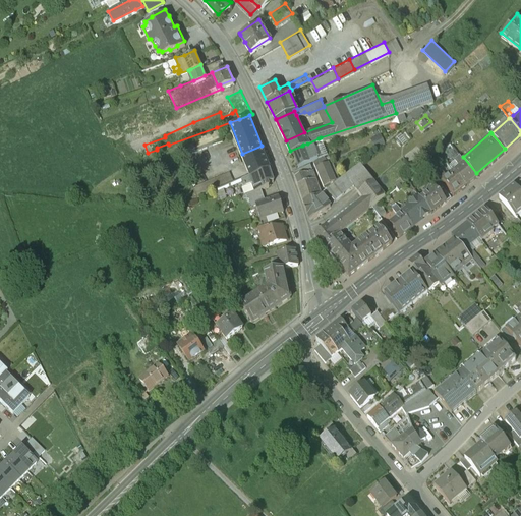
[(303,145),(302,146),(293,149),(298,163),(317,155),(313,145),(312,141),(307,144),(303,145)]
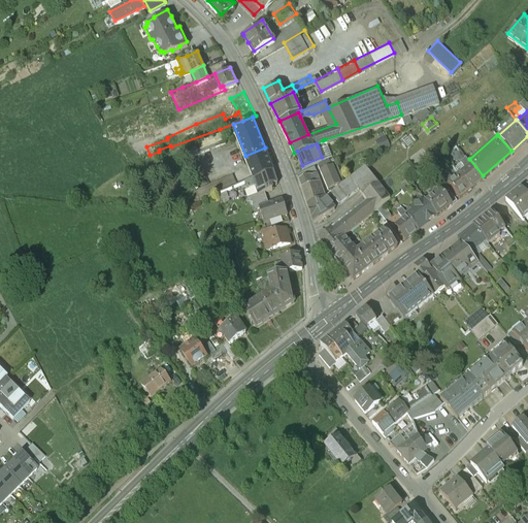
[(265,148),(245,156),(253,174),(255,174),(272,167),(265,148)]
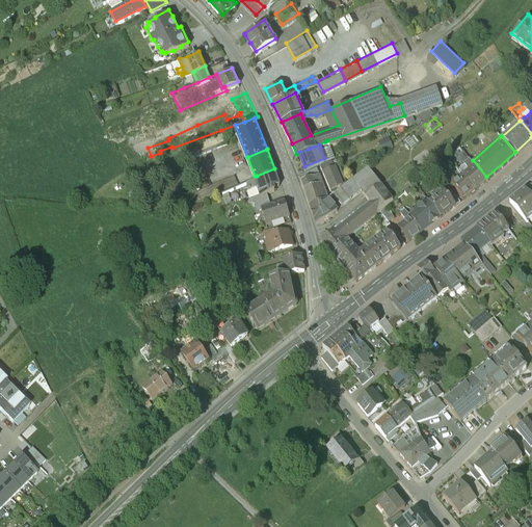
[(473,160),(469,155),(463,158),(470,165),(462,170),(475,186),(486,177),(473,160)]
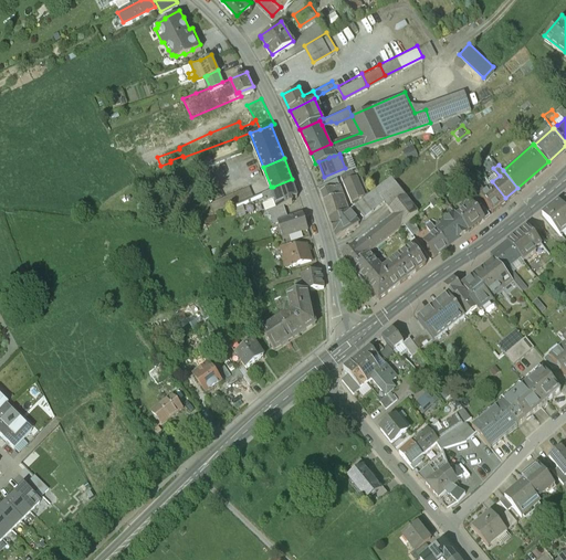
[(353,168),(341,173),(352,198),(364,192),(353,168)]
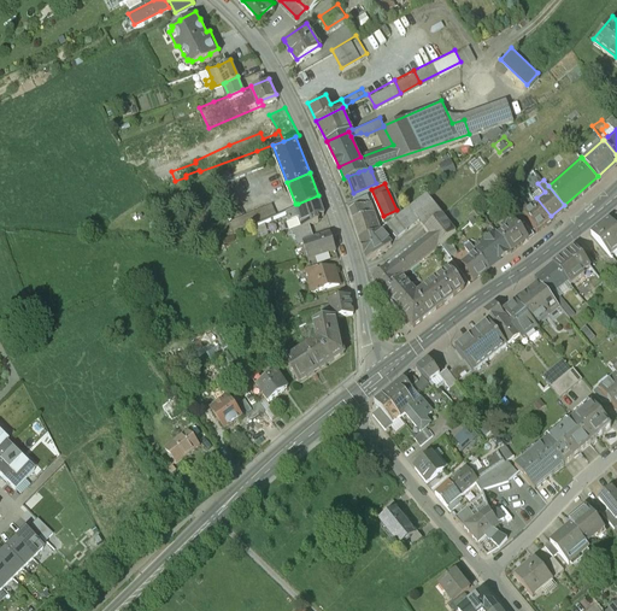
[(368,191),(347,199),(350,206),(370,199),(368,191)]
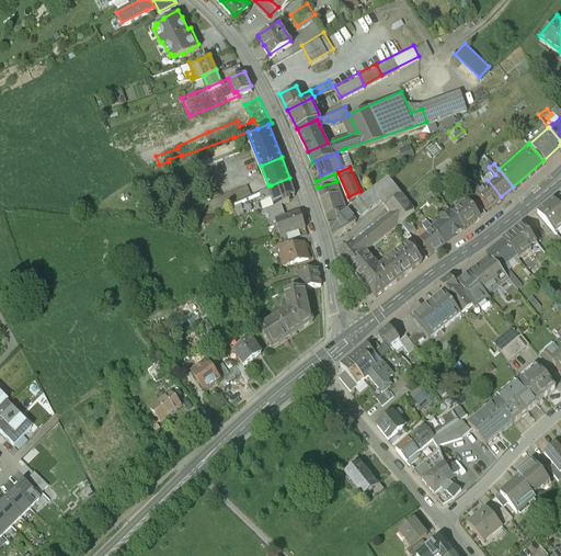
[(488,180),(480,186),(472,176),(467,180),(488,205),(501,196),(488,180)]
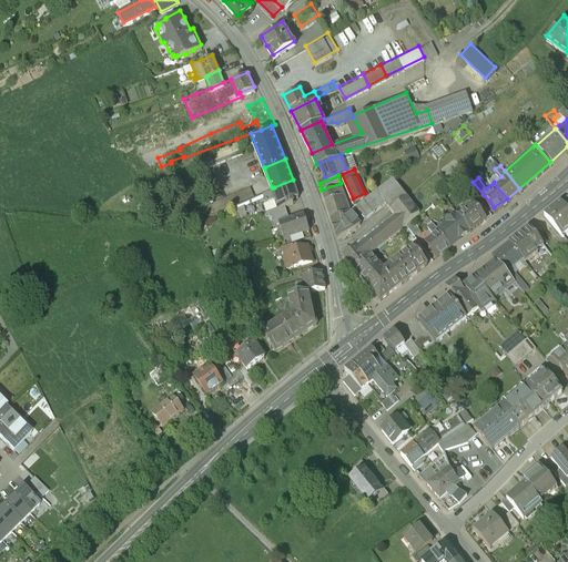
[(293,180),(274,187),(272,187),(263,192),(265,200),(274,197),(276,204),(276,205),(284,203),(293,200),(291,195),(298,193),(293,180)]
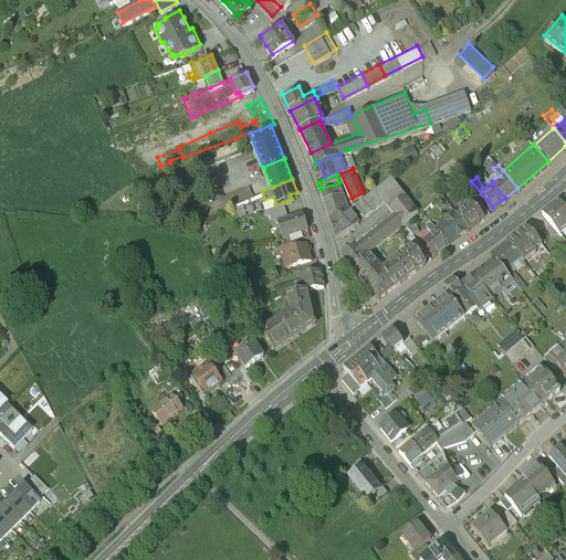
[(321,189),(329,215),(346,209),(348,208),(343,190),(339,182),(321,189)]
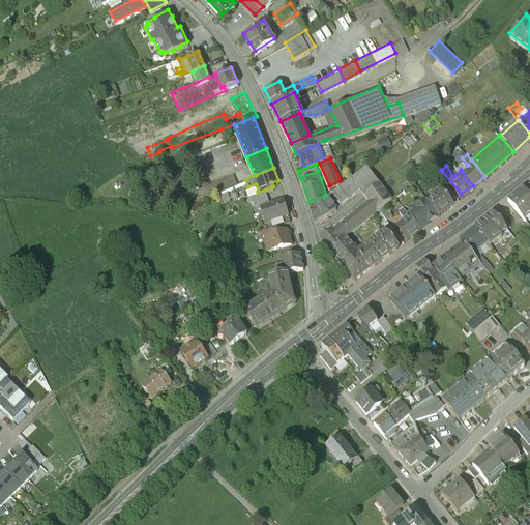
[(232,172),(195,187),(199,199),(236,182),(232,172)]
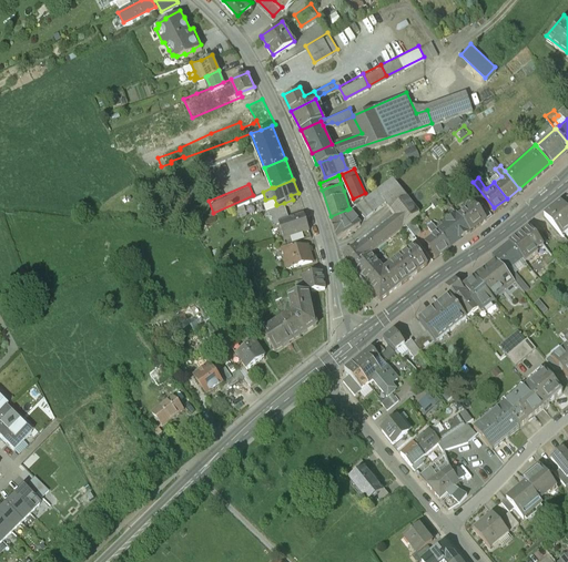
[(377,187),(366,196),(375,207),(386,200),(377,187)]
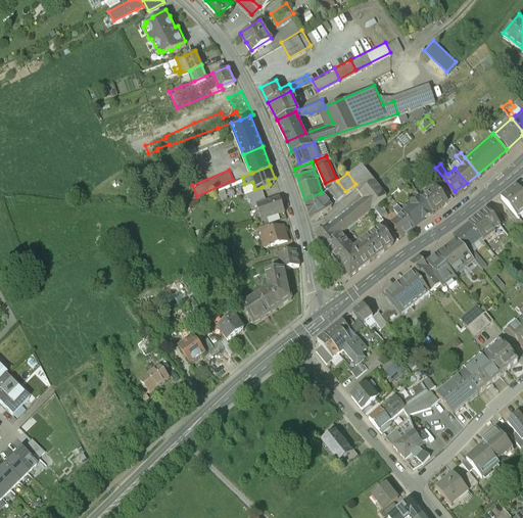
[(420,182),(413,174),(408,178),(415,186),(420,182)]
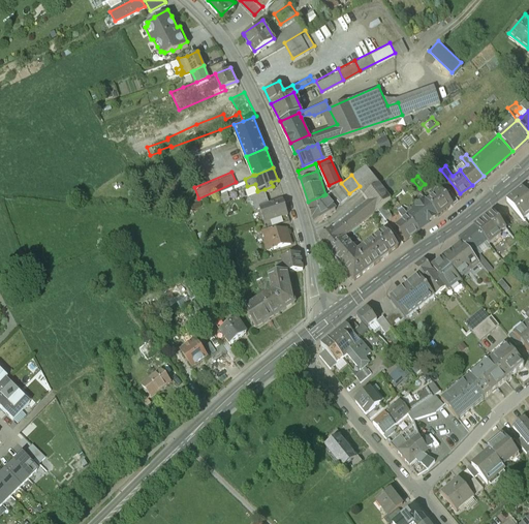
[(379,181),(364,192),(368,198),(375,208),(377,206),(382,202),(391,195),(379,181)]
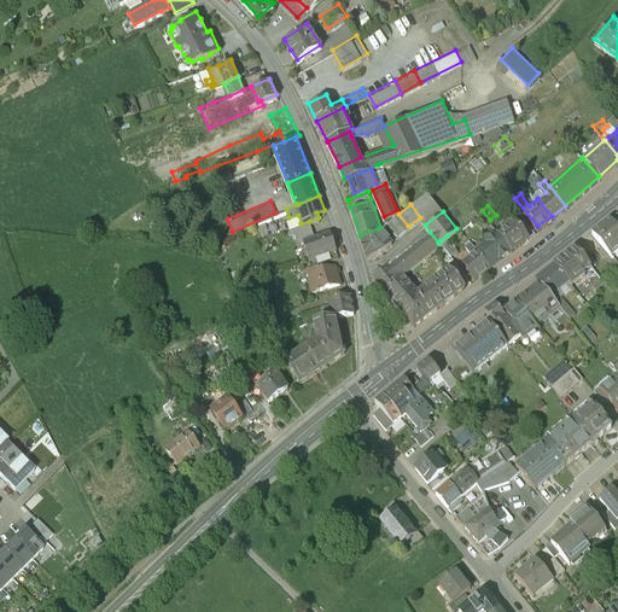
[(398,214),(386,222),(396,234),(408,226),(398,214)]
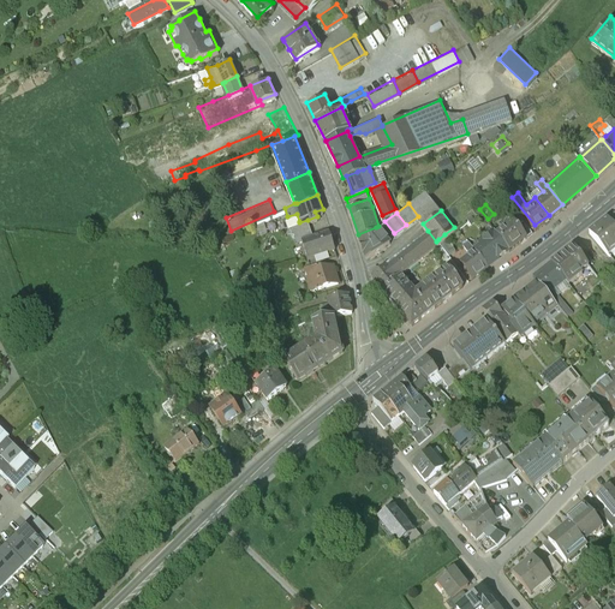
[(614,224),(605,214),(589,227),(611,252),(614,257),(614,224)]
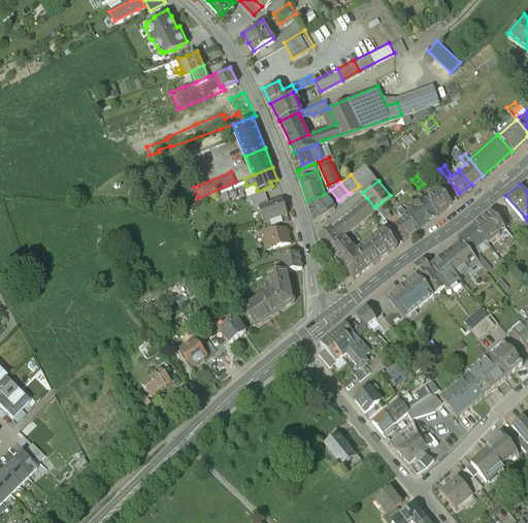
[(440,185),(425,196),(437,210),(452,199),(440,185)]
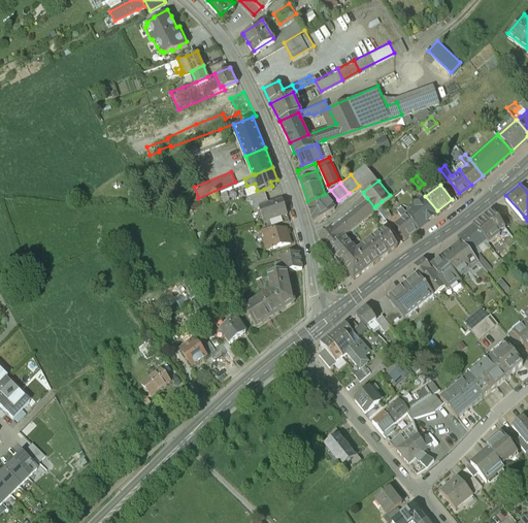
[(264,189),(257,191),(257,190),(251,192),(253,199),(266,194),(264,189)]
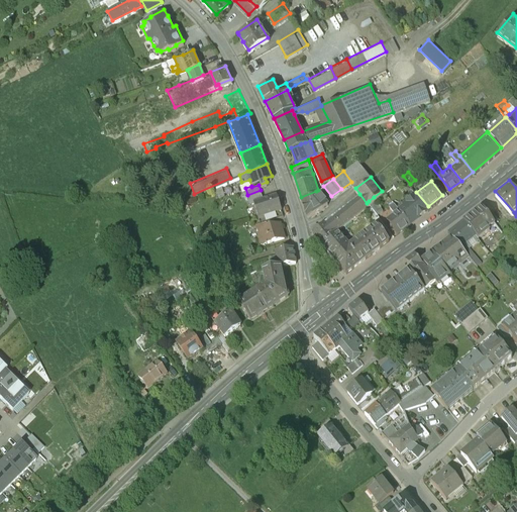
[(261,190),(247,195),(249,201),(253,200),(253,199),(263,196),(261,190)]
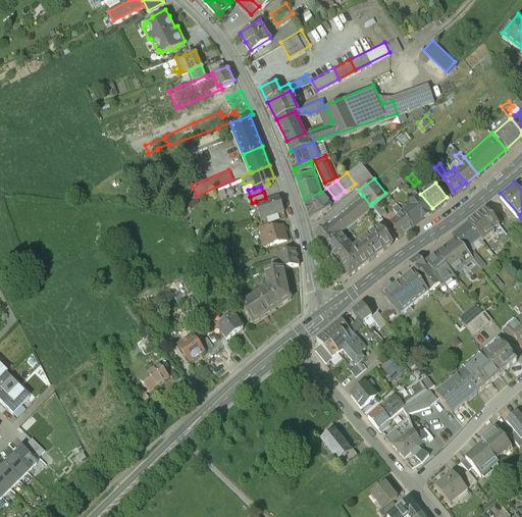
[(318,195),(304,199),(310,217),(325,208),(330,204),(321,192),(319,193),(318,195)]
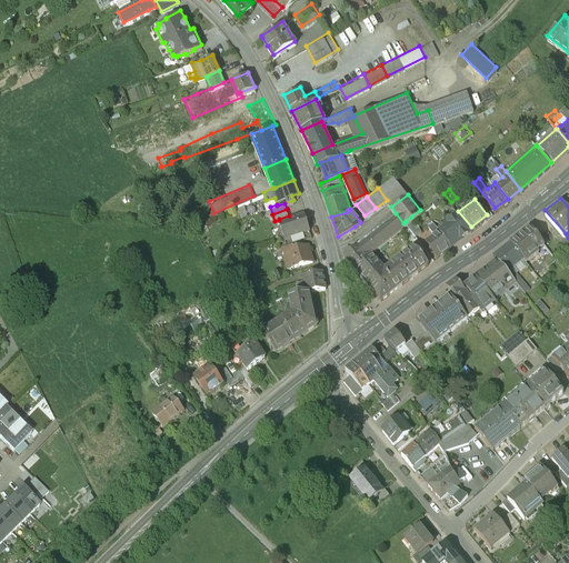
[(289,215),(279,219),(279,220),(285,235),(310,227),(305,210),(289,215)]
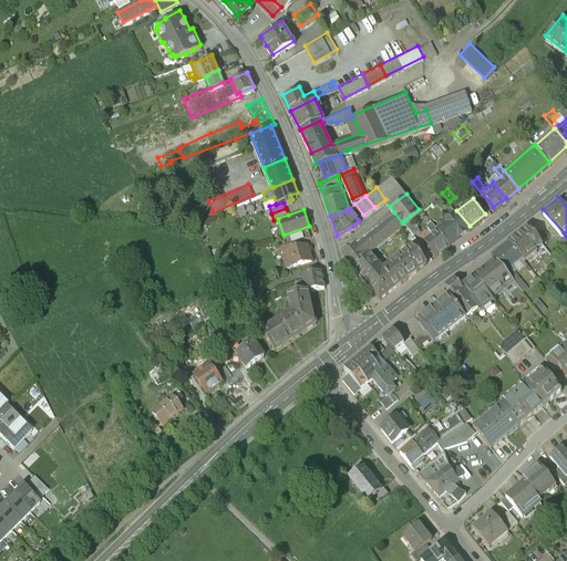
[(455,209),(451,213),(445,211),(444,218),(441,220),(442,221),(436,226),(449,241),(470,226),(456,210),(455,209)]
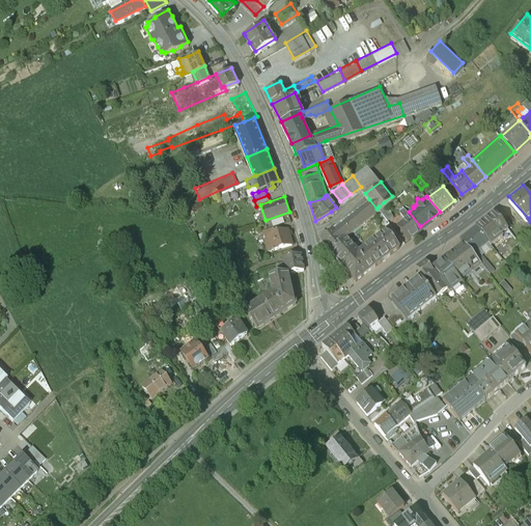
[(369,199),(346,216),(355,226),(376,209),(369,199)]
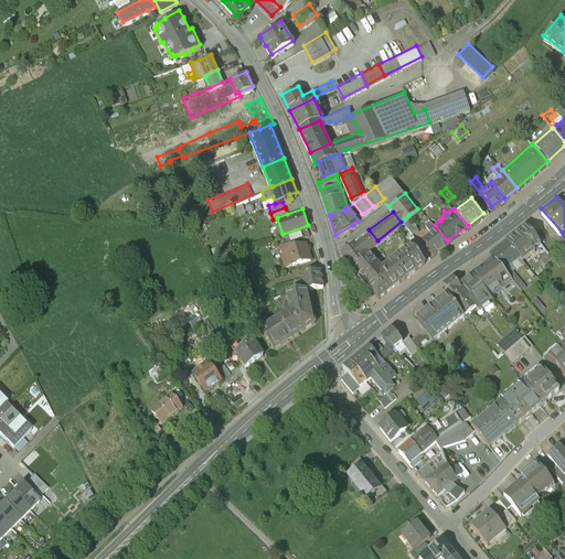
[(408,215),(403,219),(412,230),(417,226),(408,215)]
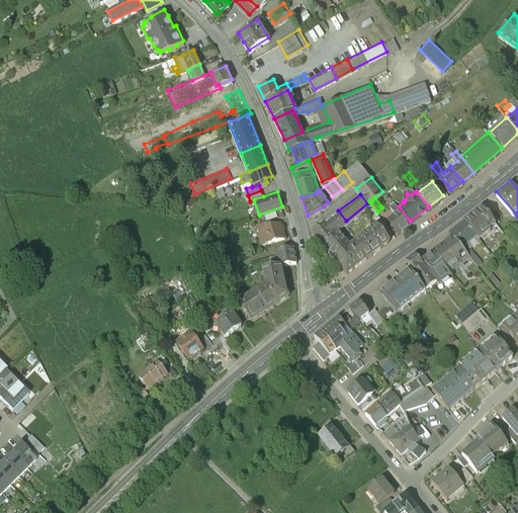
[(399,206),(394,199),(390,203),(395,209),(386,216),(399,230),(410,221),(399,206)]
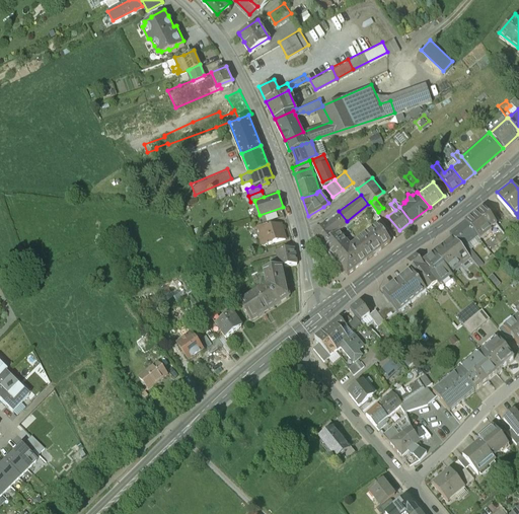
[(483,203),(464,217),(477,232),(484,239),(495,230),(501,225),(483,203)]
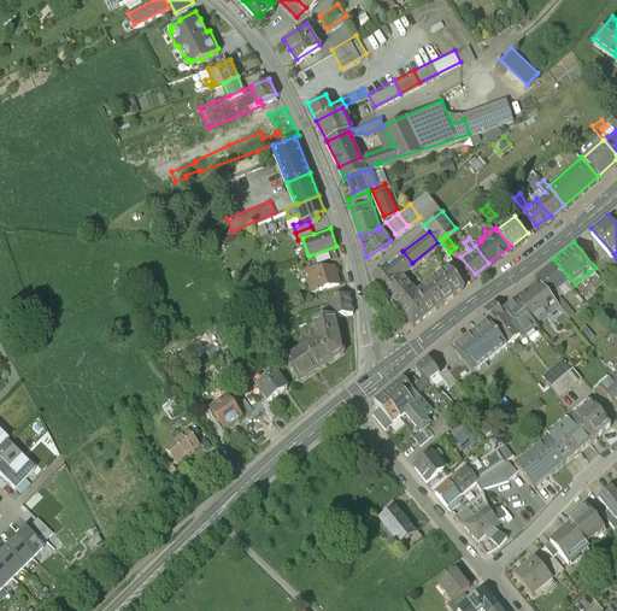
[(403,251),(386,264),(381,268),(372,275),(383,288),(401,272),(412,263),(403,251)]
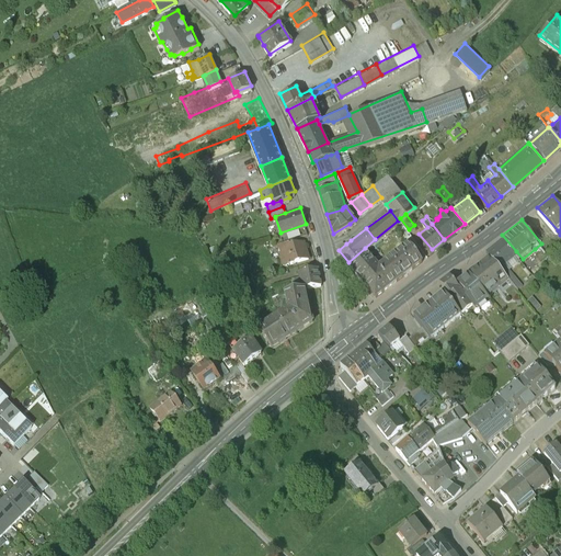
[(560,235),(558,230),(546,239),(552,248),(560,240),(560,235)]
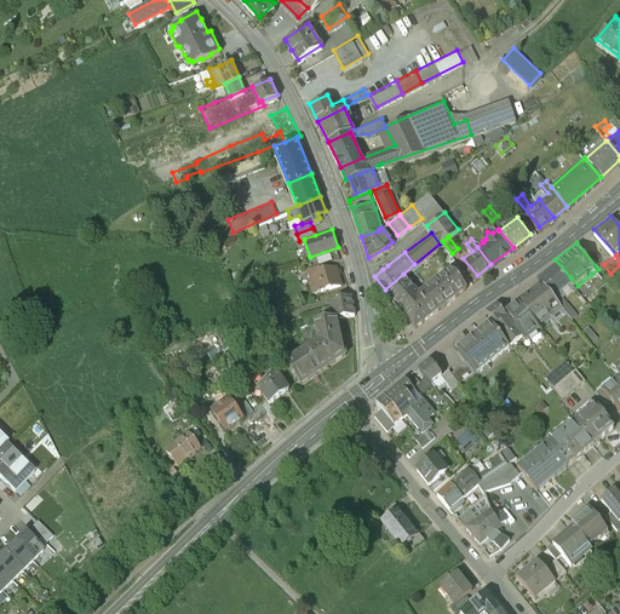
[(570,277),(555,259),(537,274),(545,283),(552,291),(570,277)]
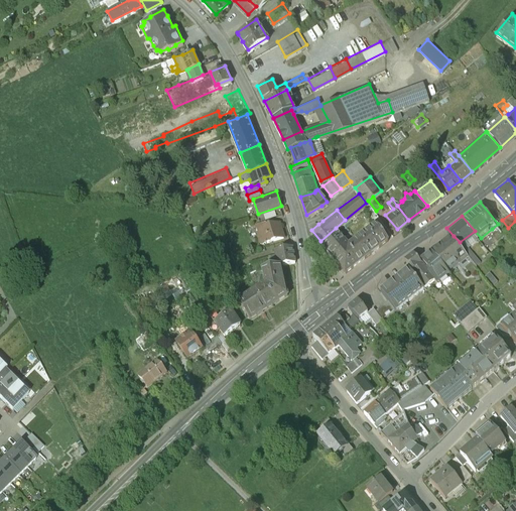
[(265,218),(254,221),(256,227),(258,226),(267,224),(265,218)]
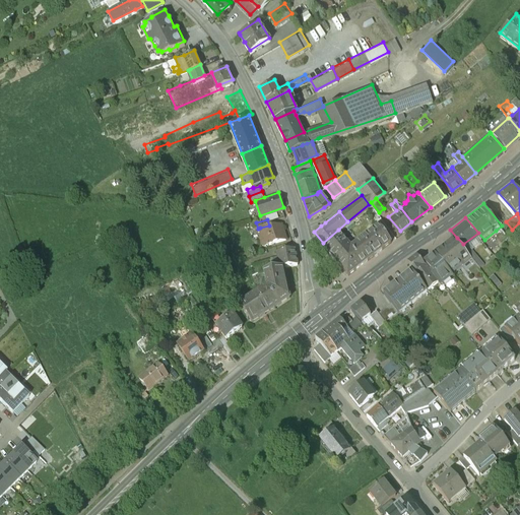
[(269,226),(260,228),(262,232),(260,236),(261,241),(264,242),(284,236),(280,221),(269,226)]
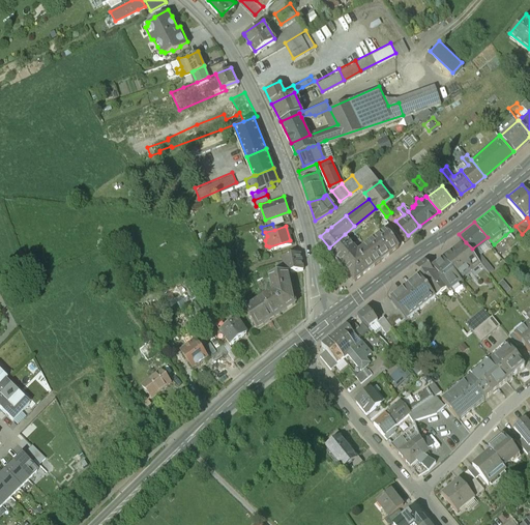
[(323,226),(318,229),(320,235),(320,236),(327,230),(323,226)]
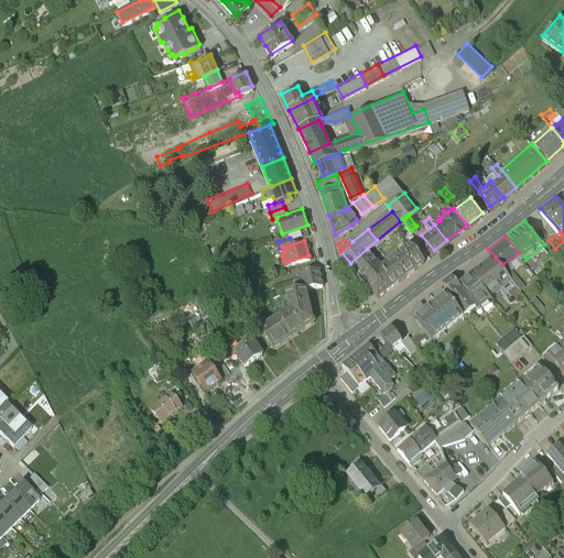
[(410,240),(380,263),(367,249),(350,263),(377,294),(424,258),(410,240)]
